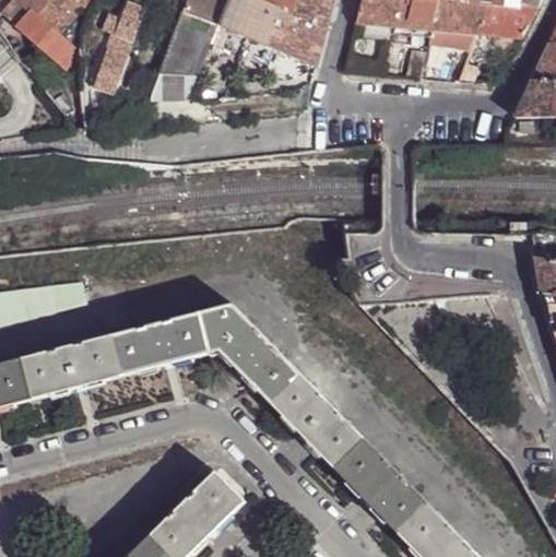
[(9,0),(0,11),(15,24),(28,10),(16,0),(9,0)]
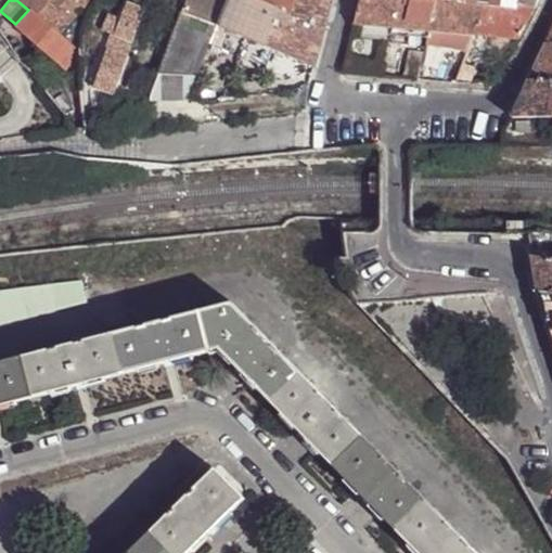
[(71,15),(84,0),(16,0),(28,10),(15,24),(14,25),(62,67),(69,44),(75,20),(71,15)]
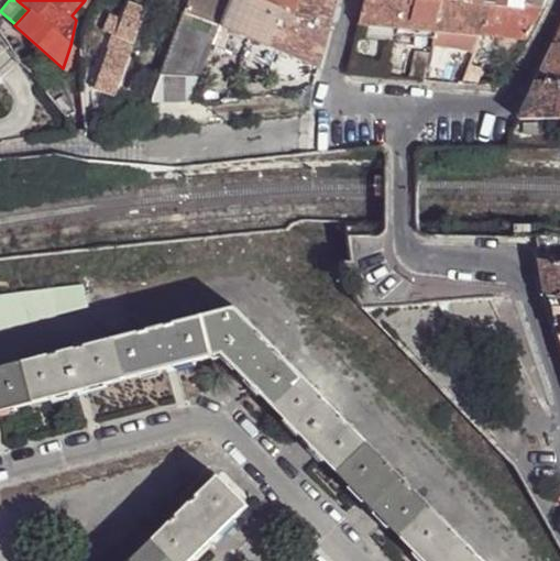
[(185,0),(182,11),(150,100),(177,99),(185,98),(215,24),(218,25),(219,22),(227,0),(185,0)]
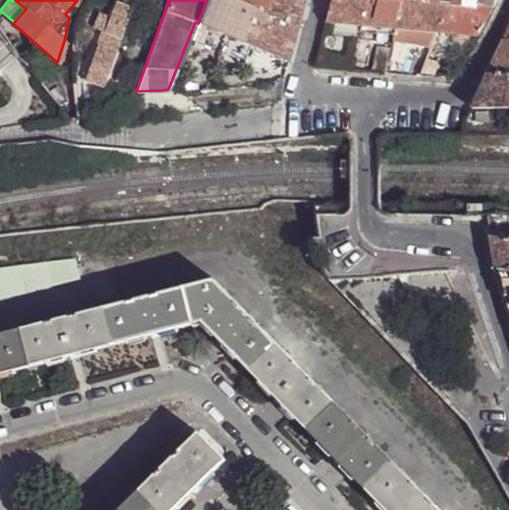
[(292,41),(297,23),(242,0),(206,0),(199,20),(287,60),(292,41)]
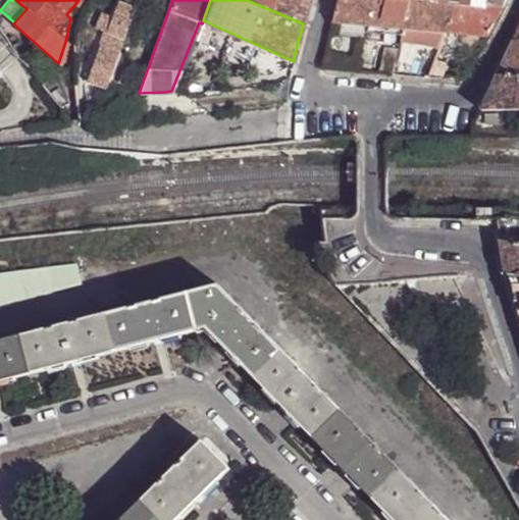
[(307,8),(309,0),(247,0),(303,23),(307,8)]
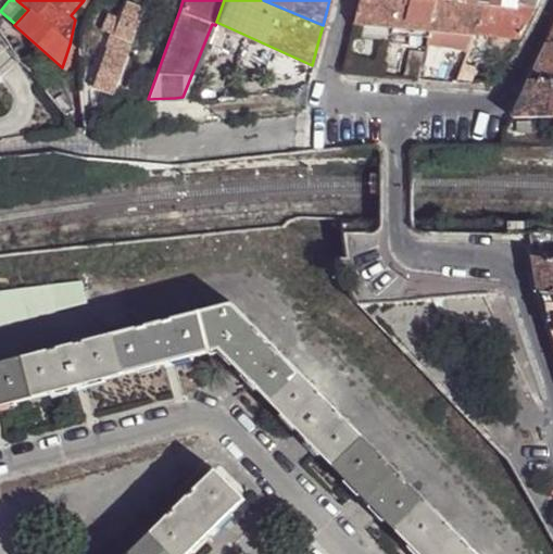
[(356,0),(351,23),(388,26),(394,0),(356,0)]
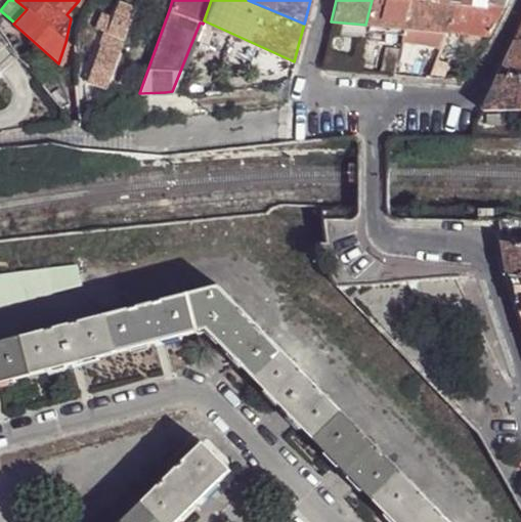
[(401,28),(408,0),(372,0),(365,25),(401,28)]
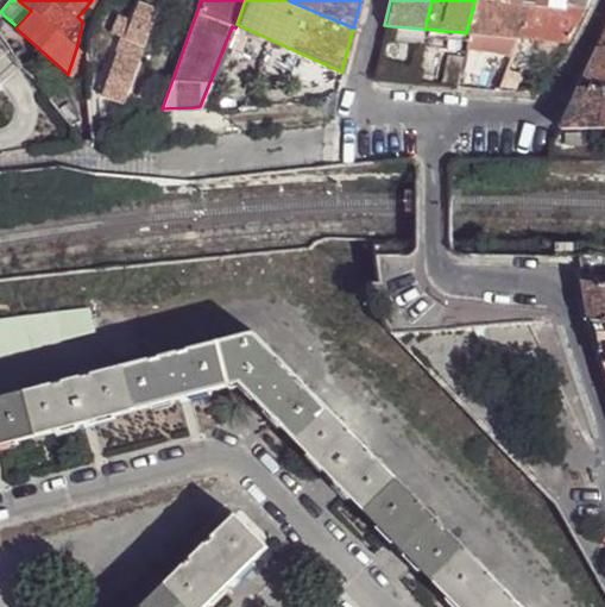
[(506,58),(515,37),(528,2),(518,2),(498,0),(474,0),(466,32),(465,39),(459,62),(454,86),(465,87),(485,88),(496,56),(506,58)]
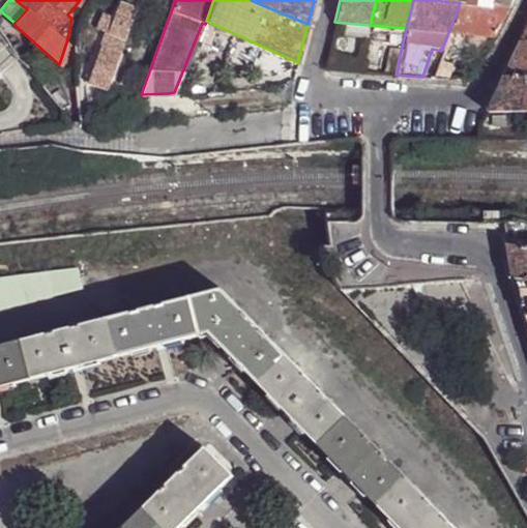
[(107,32),(123,38),(135,7),(118,1),(107,32)]
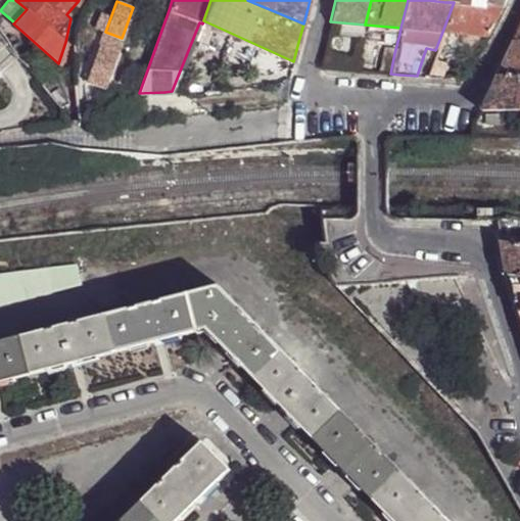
[(485,35),(502,6),(454,2),(442,32),(485,35)]
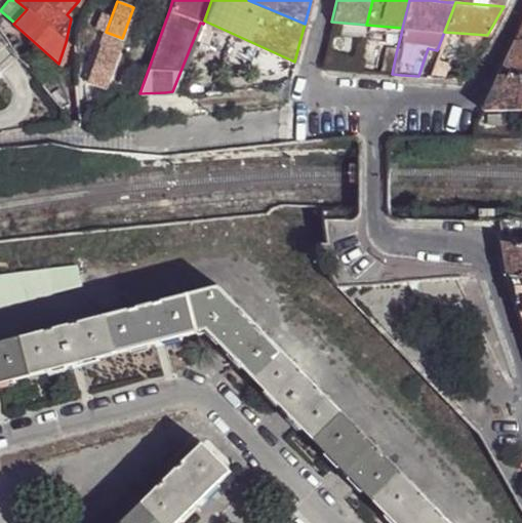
[(365,31),(401,34),(402,28),(366,25),(365,31)]
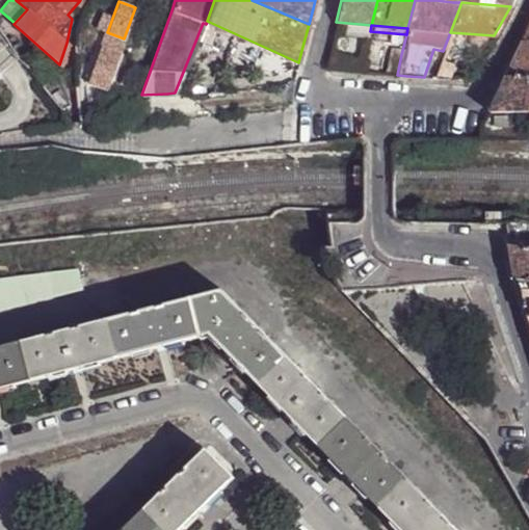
[(87,82),(106,89),(124,38),(107,32),(105,32),(87,82)]
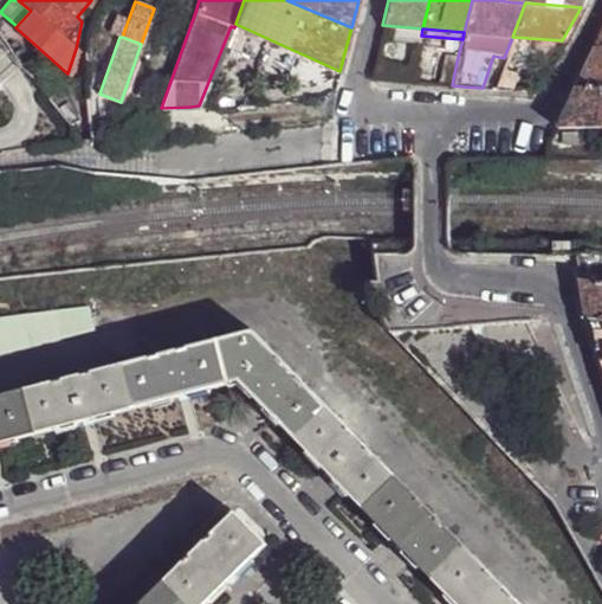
[(219,66),(241,76),(250,55),(227,44),(219,66)]
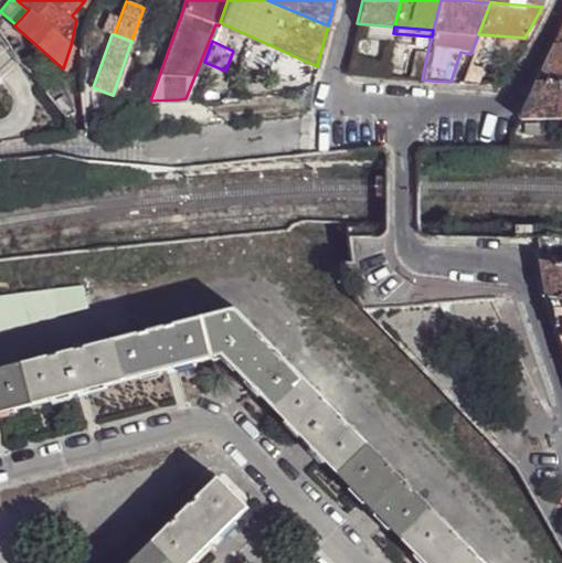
[(561,42),(553,42),(536,80),(561,81),(561,42)]
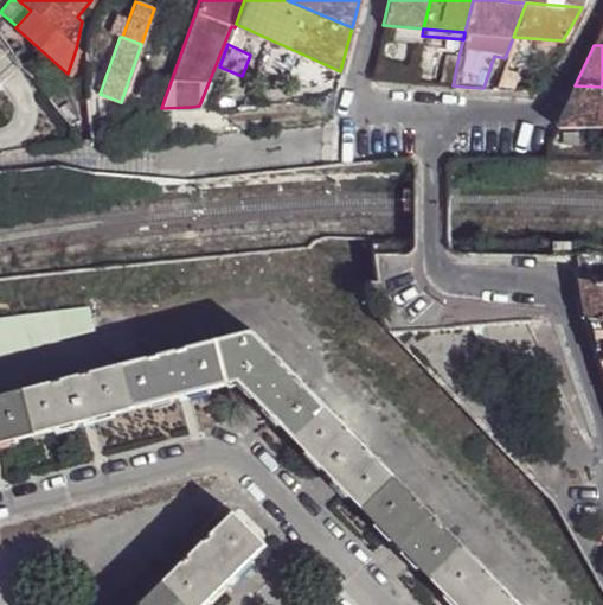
[(443,86),(453,86),(457,62),(449,59),(443,86)]
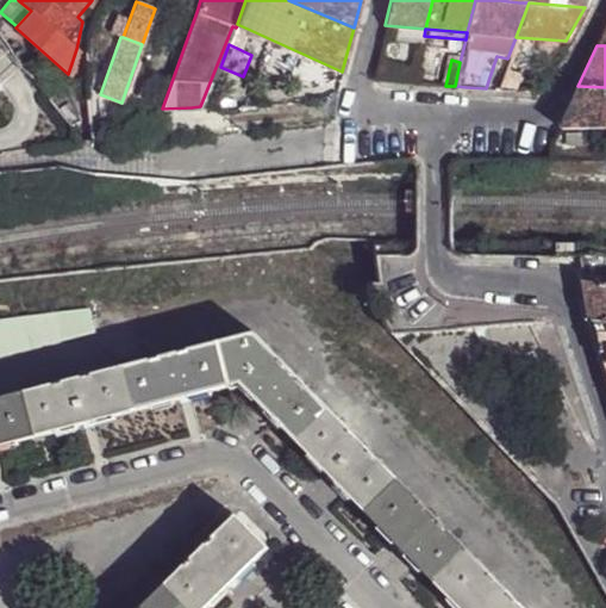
[(208,94),(231,104),(243,76),(220,67),(208,94)]
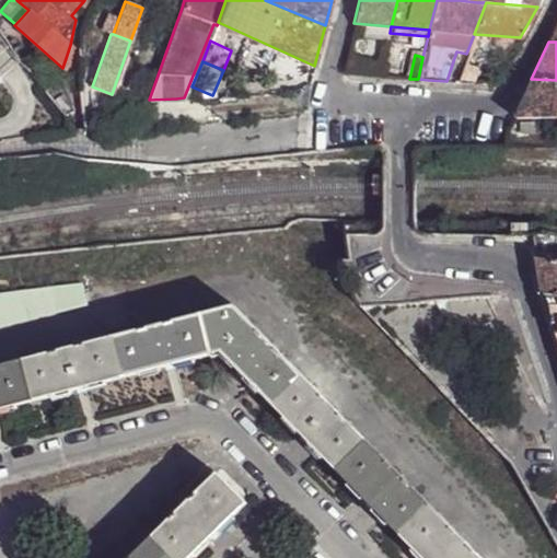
[(556,80),(531,79),(513,118),(556,117),(556,80)]
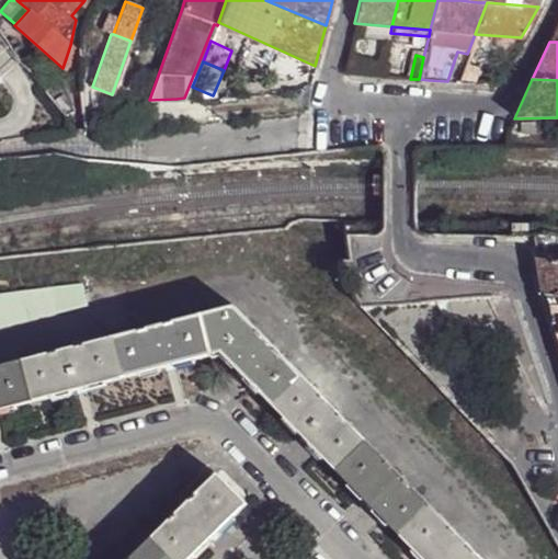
[(557,331),(557,259),(535,255),(532,255),(536,274),(542,291),(549,315),(555,332),(557,331)]
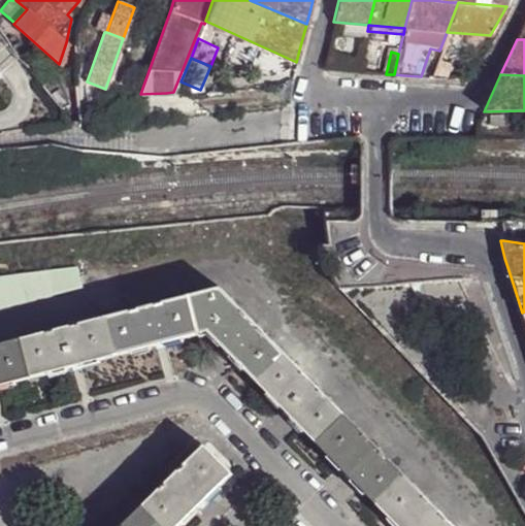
[(0,304),(76,285),(72,268),(71,266),(0,274),(0,304)]
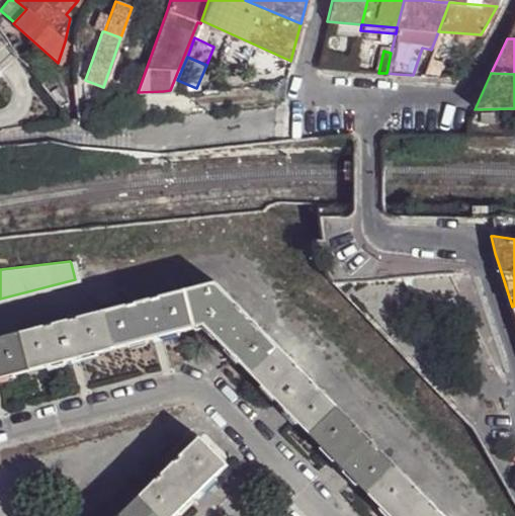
[(0,374),(31,367),(139,340),(201,324),(213,337),(260,384),(336,462),(388,515),(442,515),(213,281),(0,335),(0,374)]
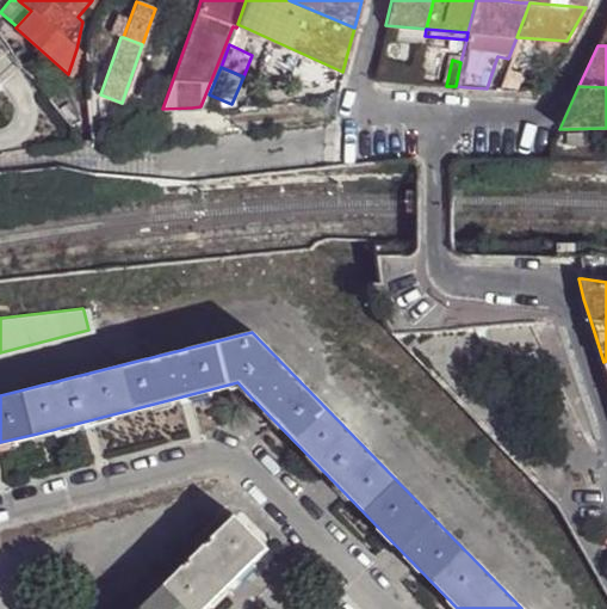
[(200,608),(221,590),(265,547),(233,515),(136,608),(200,608)]
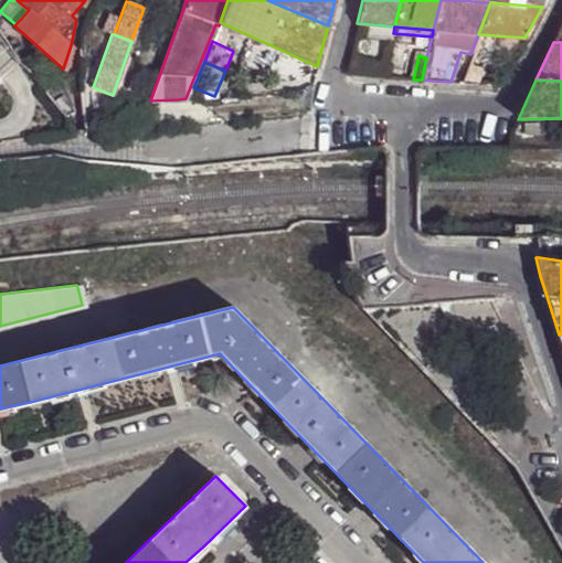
All buildings are outlined.
